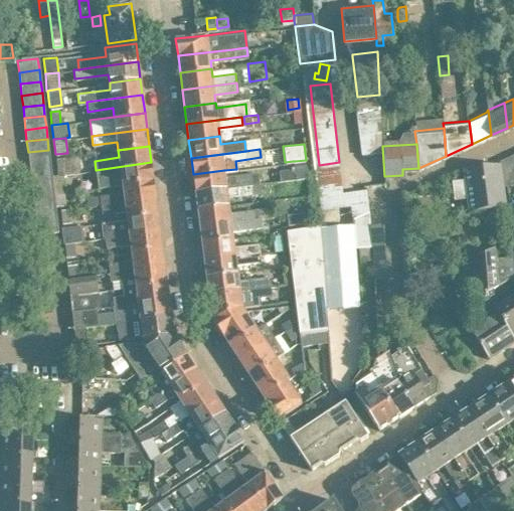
[(28,152),(29,164),(50,161),(48,150),(28,152)]
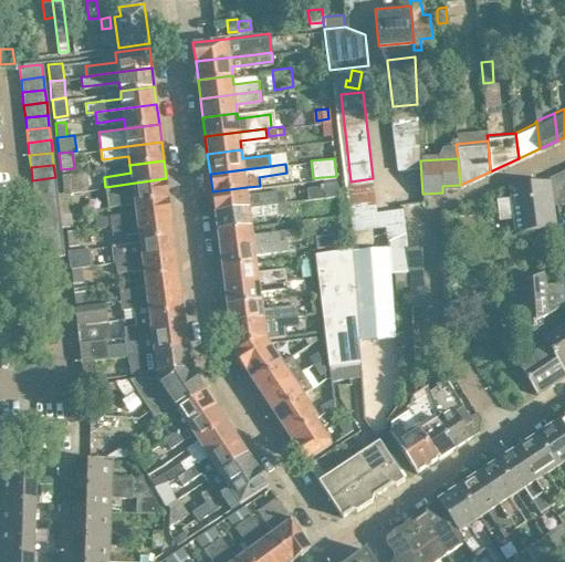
[(564,199),(564,173),(564,167),(548,175),(548,178),(551,178),(554,201),(564,199)]
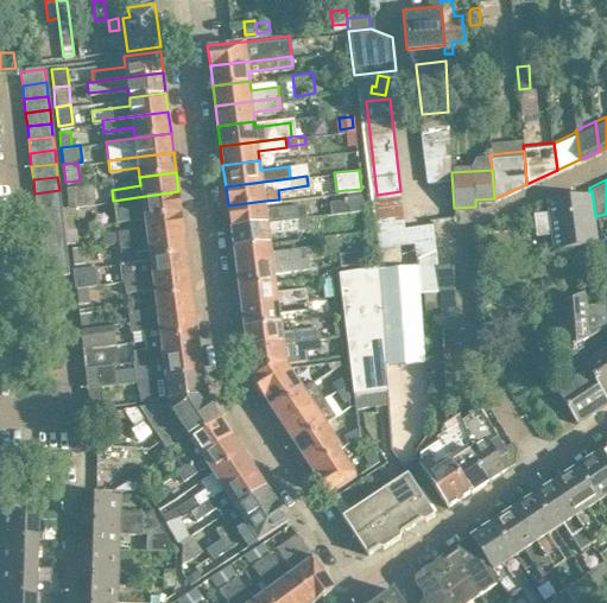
[(80,183),(65,184),(67,204),(75,203),(81,203),(80,183)]
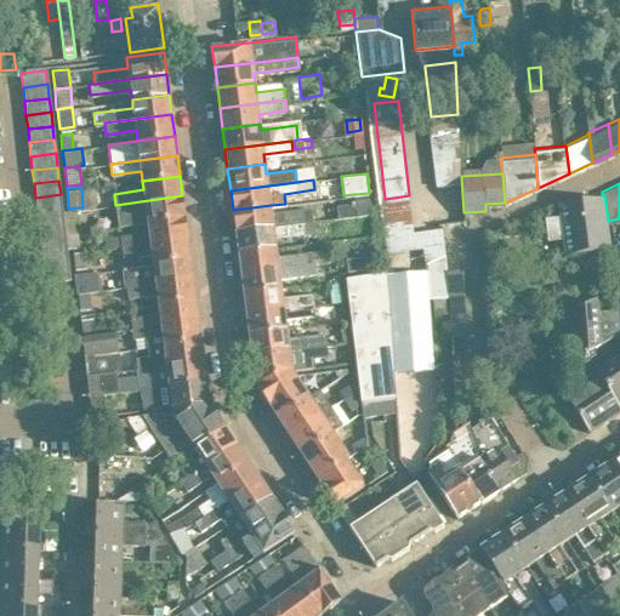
[(369,193),(356,194),(357,204),(358,215),(371,214),(369,193)]
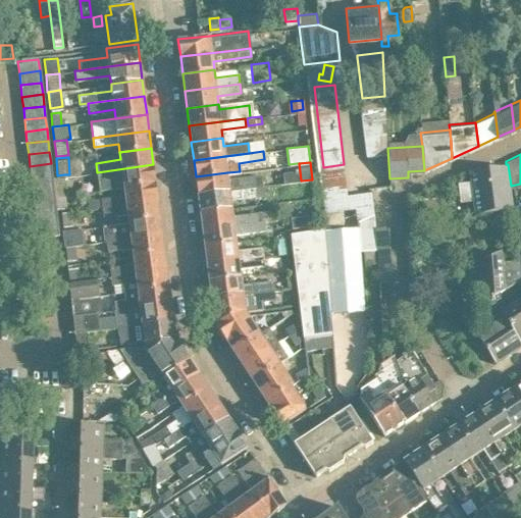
[(51,163),(30,166),(31,177),(52,175),(52,174),(51,163)]
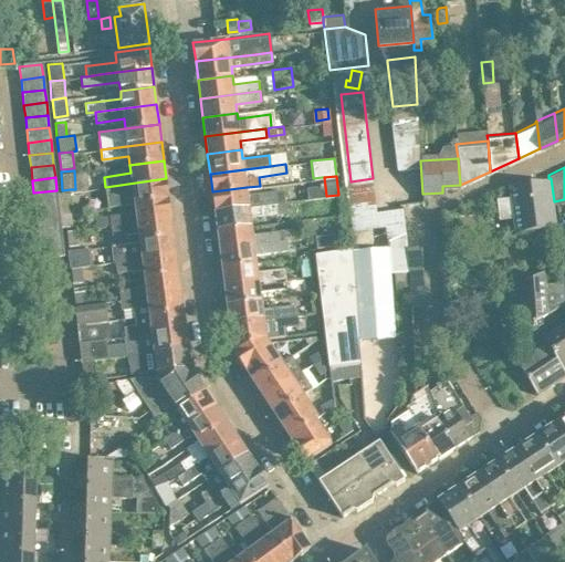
[(166,178),(105,187),(107,206),(135,203),(168,198),(166,178)]
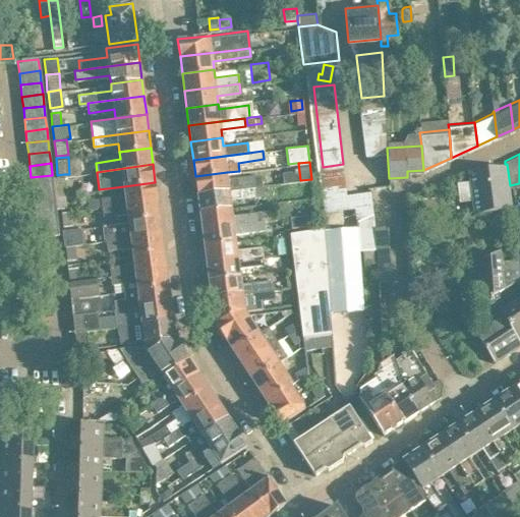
[(507,164),(505,164),(469,169),(474,213),(511,208),(508,186),(510,185),(507,164)]
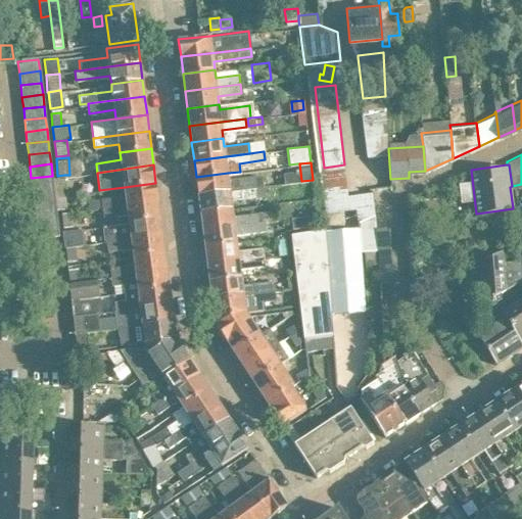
[(229,181),(228,173),(196,177),(198,194),(255,187),(264,186),(262,176),(251,178),(229,181)]
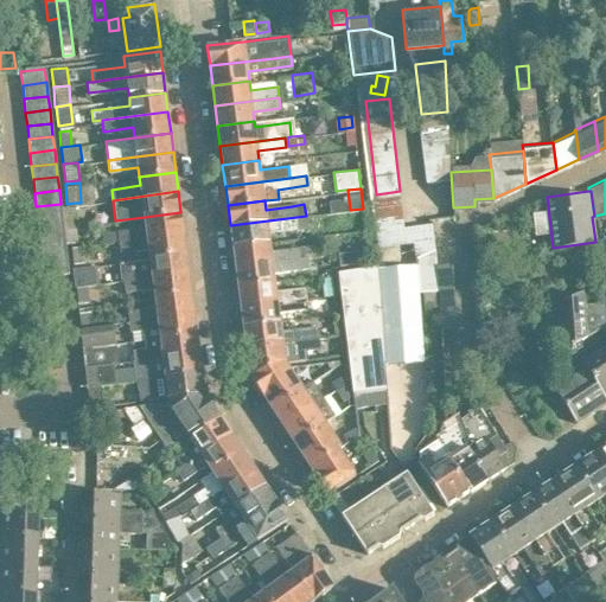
[(67,204),(61,204),(61,205),(63,217),(64,226),(75,225),(77,225),(75,203),(67,204)]
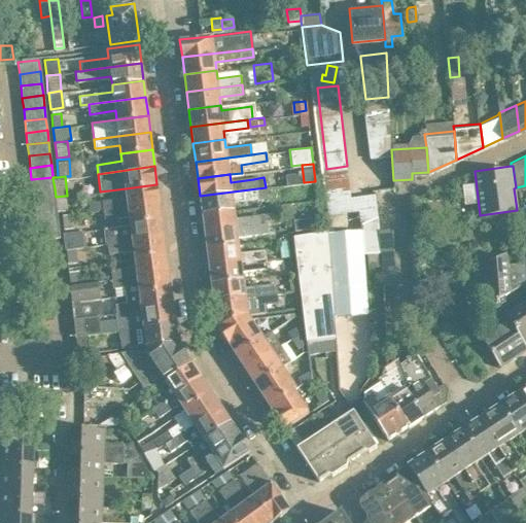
[(33,190),(55,188),(53,178),(53,177),(31,179),(33,190)]
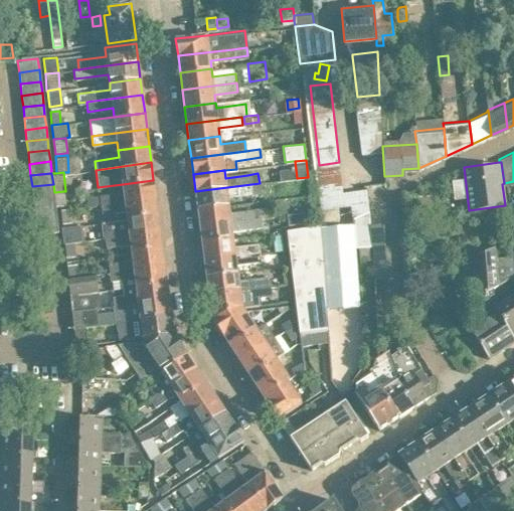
[(99,194),(100,203),(155,196),(153,180),(123,184),(124,191),(99,194)]
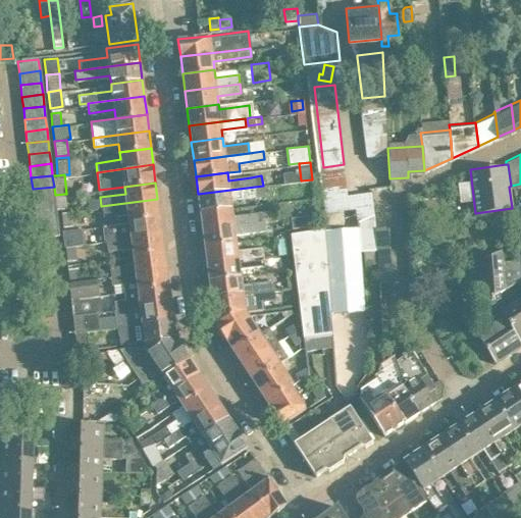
[(33,189),(34,201),(55,198),(55,195),(54,187),(33,189)]
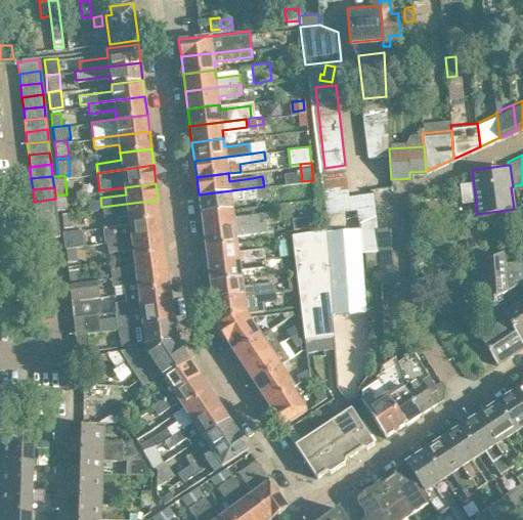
[(256,187),(199,195),(201,212),(232,208),(231,200),(257,197),(256,187)]
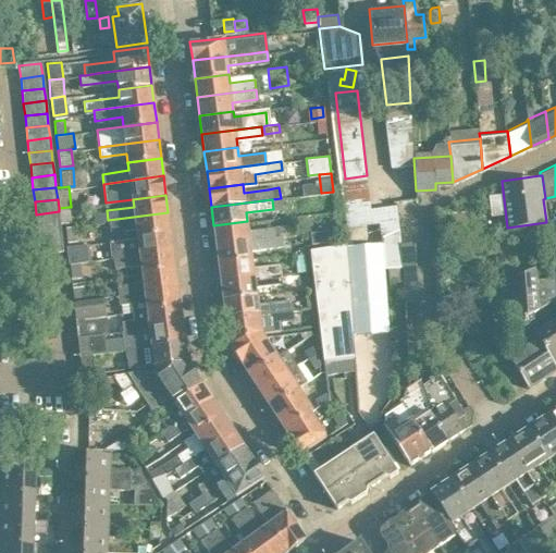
[(69,207),(59,208),(59,211),(60,221),(65,221),(71,221),(69,207)]
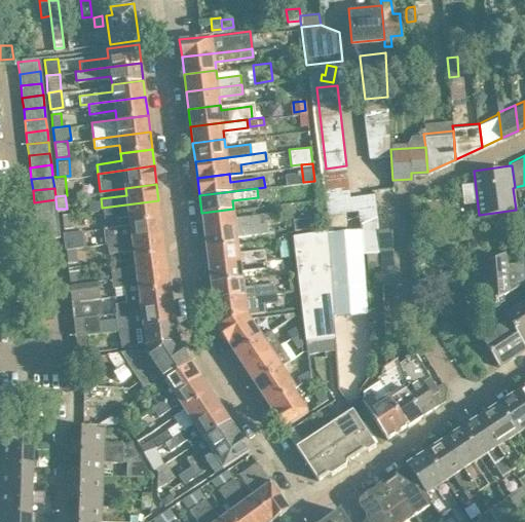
[(34,202),(35,214),(57,212),(57,209),(55,199),(34,202)]
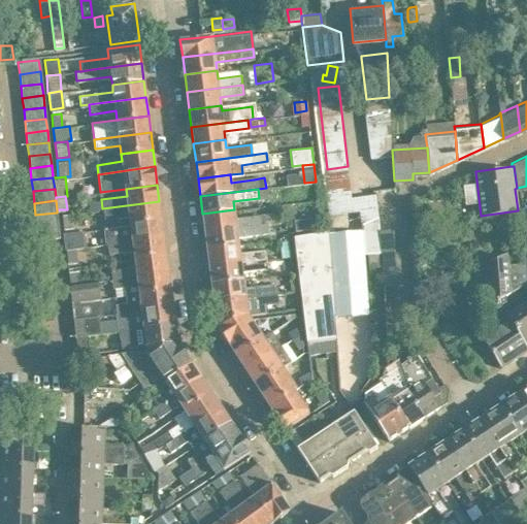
[(161,219),(159,201),(102,208),(104,218),(129,215),(130,223),(161,219)]
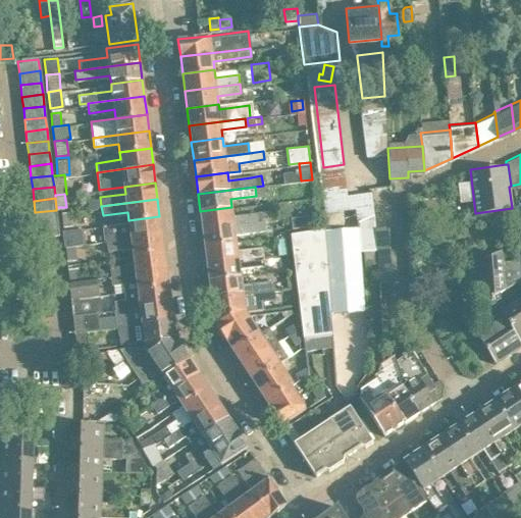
[(257,220),(264,219),(276,218),(274,209),(256,212),(232,215),(231,207),(200,211),(202,227),(257,220)]
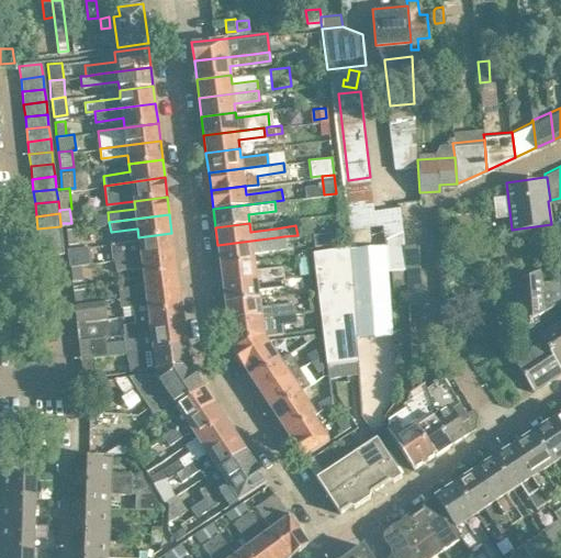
[(37,229),(40,241),(63,238),(60,226),(37,229)]
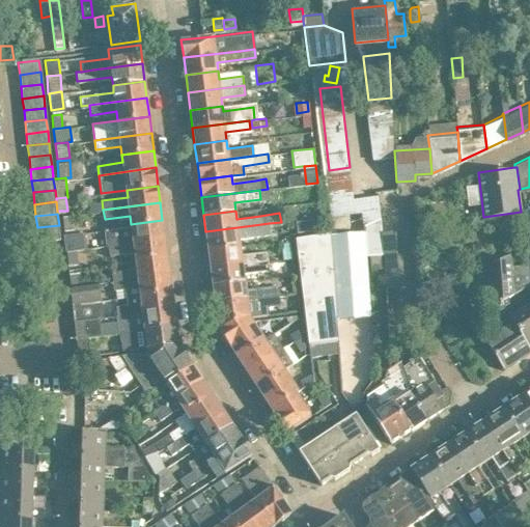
[(62,215),(63,228),(74,227),(73,214),(62,215)]
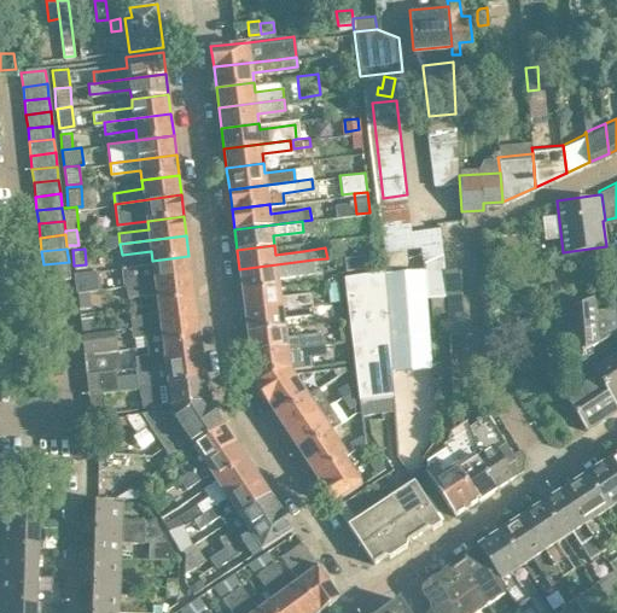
[(373,252),(360,254),(361,267),(368,266),(374,260),(373,252)]
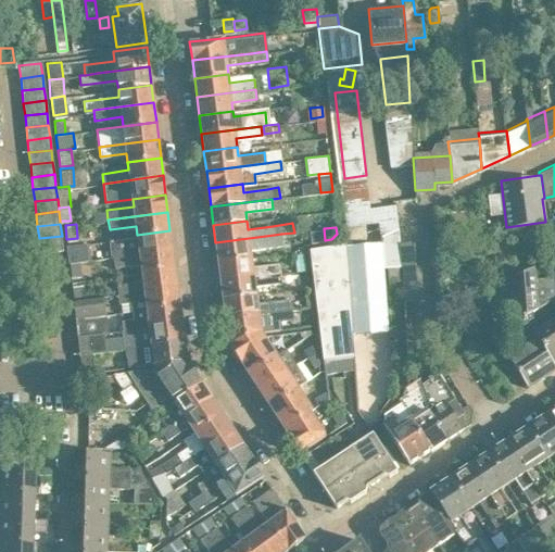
[(380,242),(383,266),(387,266),(388,280),(402,279),(399,241),(398,227),(380,234),(380,242)]
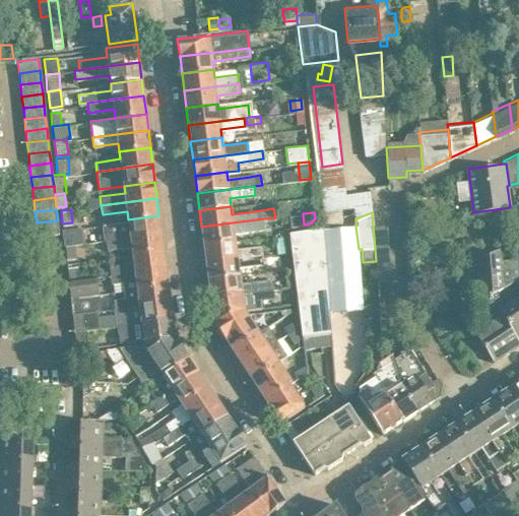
[(128,219),(102,222),(104,240),(106,240),(161,233),(158,215),(128,219)]
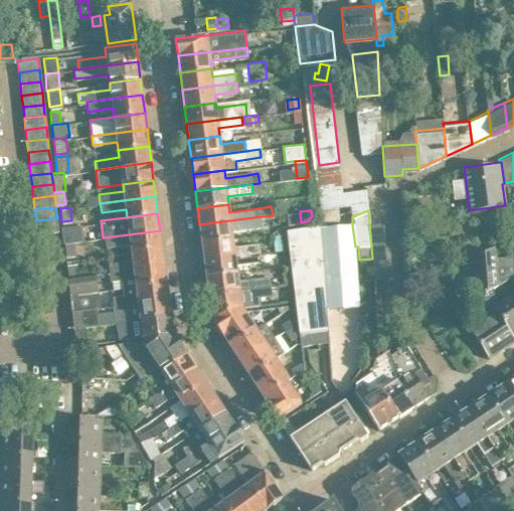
[(261,216),(253,217),(199,224),(201,242),(232,238),(231,229),(263,225),(261,216)]
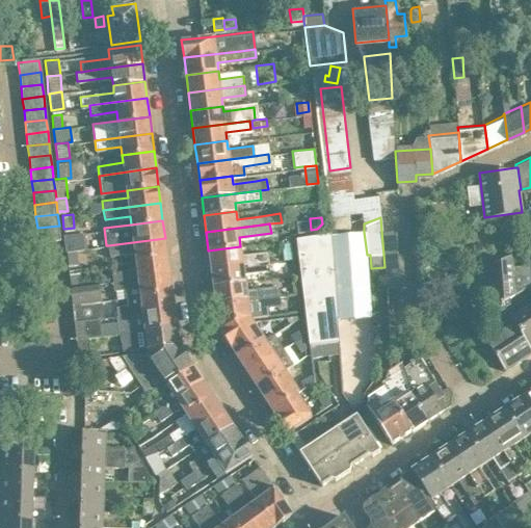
[(59,226),(37,228),(38,240),(60,238),(59,226)]
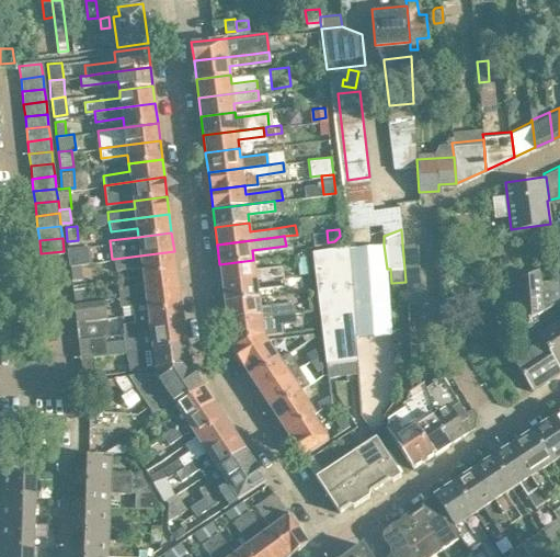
[(416,242),(402,243),(406,282),(406,286),(420,285),(416,242)]
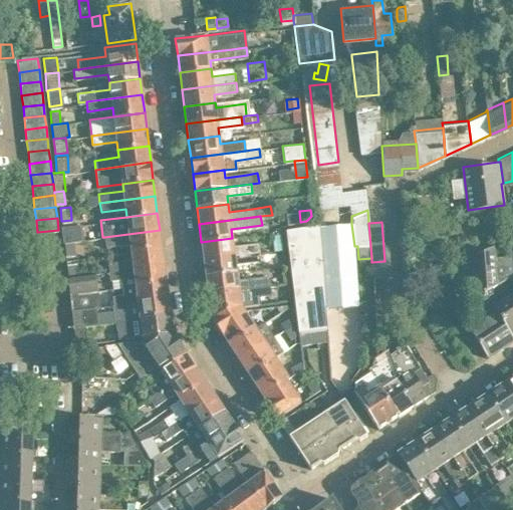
[(81,223),(62,225),(63,231),(64,242),(73,241),(83,239),(81,223)]
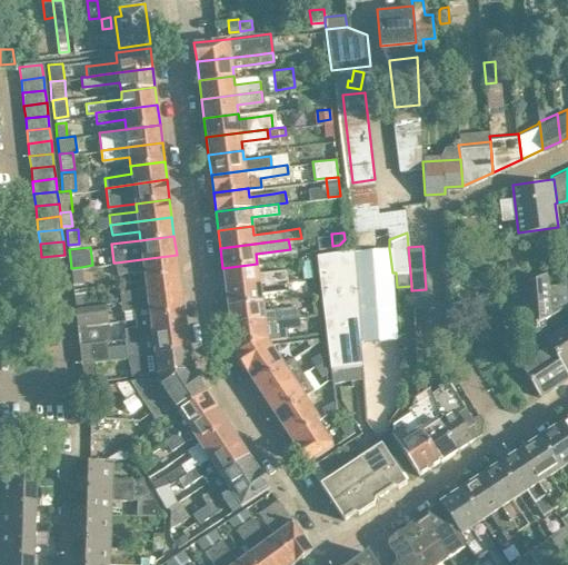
[(340,366),(350,365),(361,364),(359,338),(354,250),(354,248),(317,255),(331,367),(340,366)]
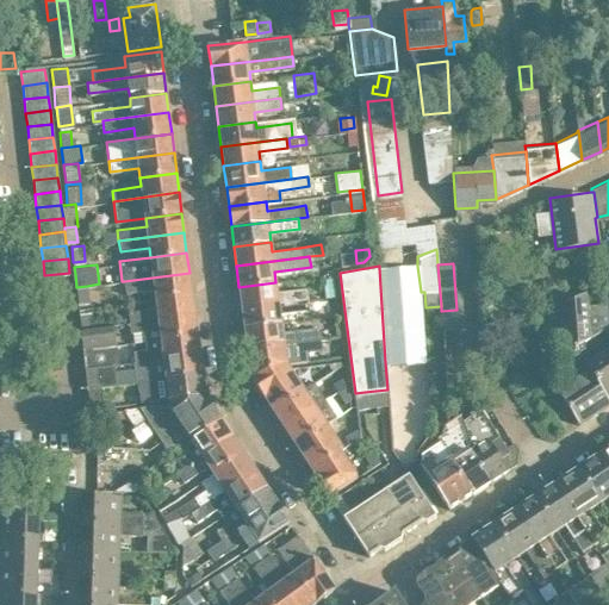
[(426,360),(421,292),(417,266),(379,268),(385,362),(426,360)]
